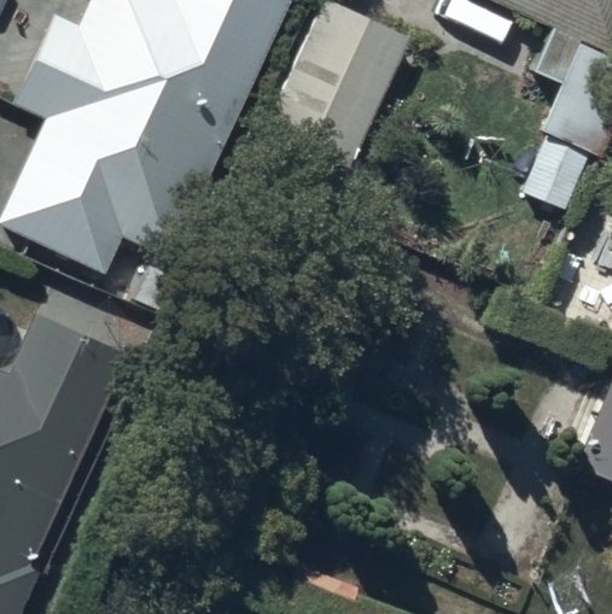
[(88,0),(79,24),(54,13),(12,104),(44,118),(0,211),(0,226),(106,275),(123,238),(173,261),(292,0),(88,0)]
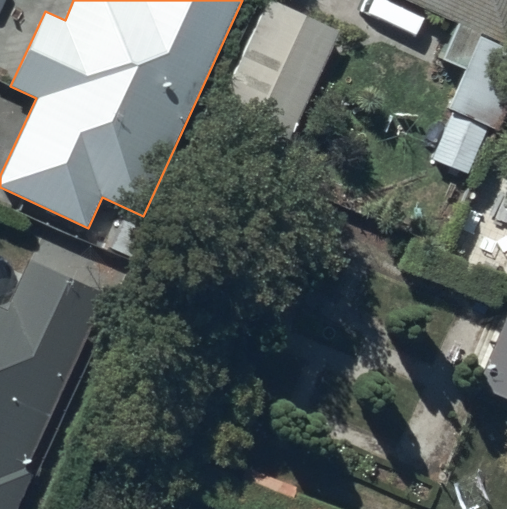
[(407,0),(506,44),(506,0),(407,0)]
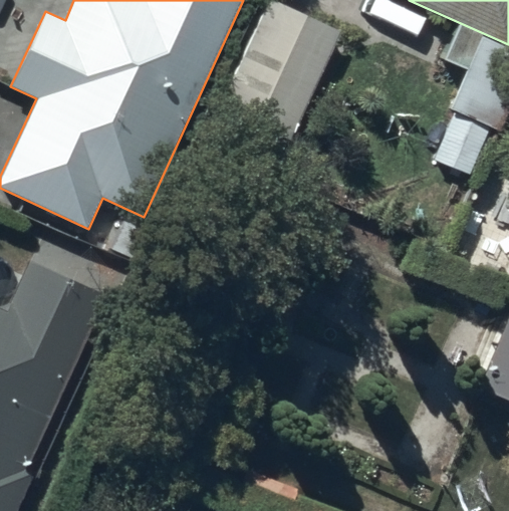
[(342,32),(270,2),(224,113),(295,144),(342,32)]
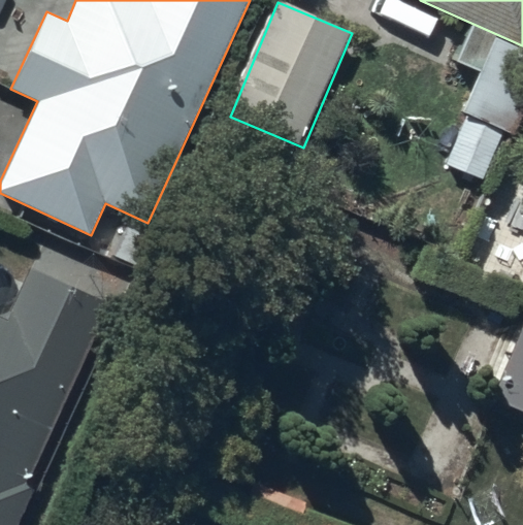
[(107,301),(33,268),(10,320),(0,315),(0,524),(20,524),(37,485),(27,481),(107,301)]
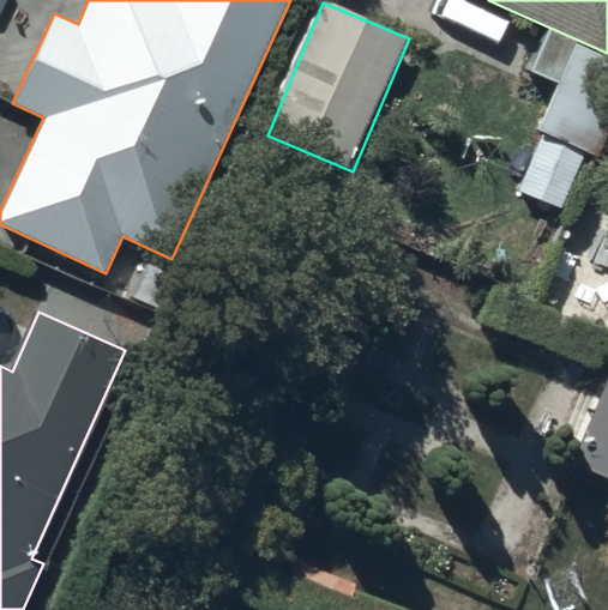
[(607,378),(571,467),(607,483),(607,378)]
